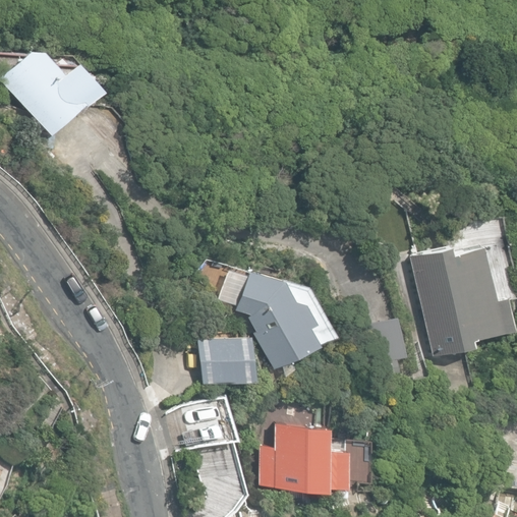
[(0,75),(0,79),(52,135),(85,105),(87,106),(103,91),(75,61),(61,73),(42,51),(29,50),(0,75)]
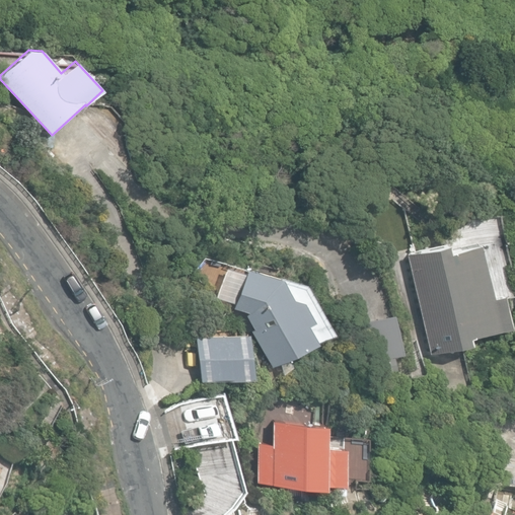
[(410,256),(434,358),(474,348),(472,340),(512,330),(505,298),(496,299),(483,248),(452,254),(451,248),(410,256)]
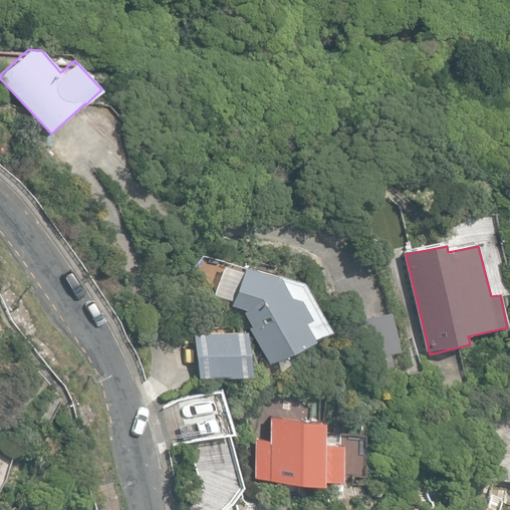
[(263,346),(272,364),(314,340),(305,323),(310,319),(299,299),(290,296),(278,276),(246,267),(235,308),(249,313),(247,315),(254,327),(252,330),(260,346),(263,346)]
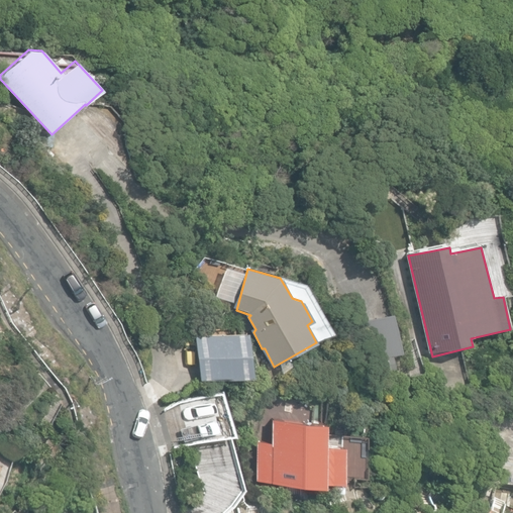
[(195,333),(200,377),(248,372),(243,328),(195,333)]
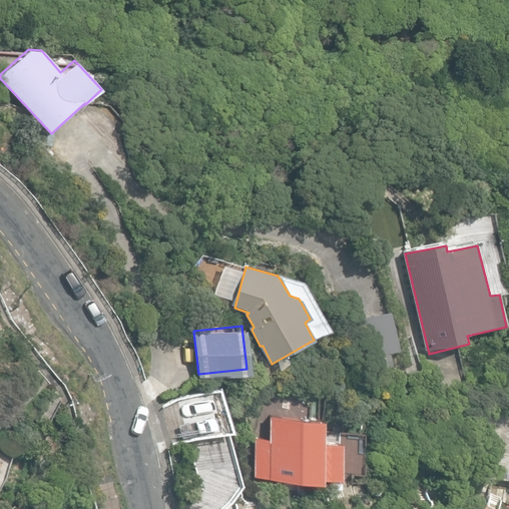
[(167,410),(177,446),(231,432),(221,391),(182,402),(167,410)]
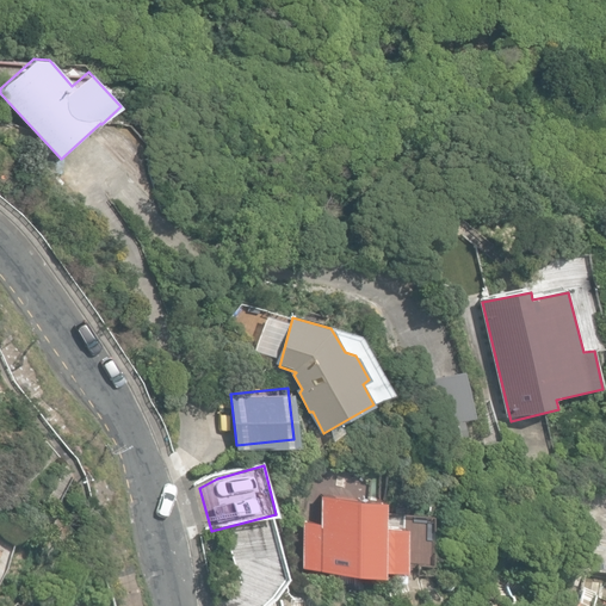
[(325,574),(412,576),(412,532),(383,531),(384,500),(328,500),(328,530),(311,530),(311,542),(320,549),(325,549),(325,574)]
